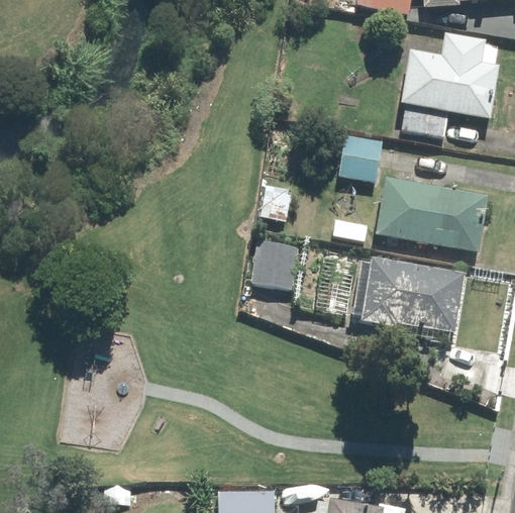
[(357,0),(357,4),(408,12),(410,0),(357,0)]
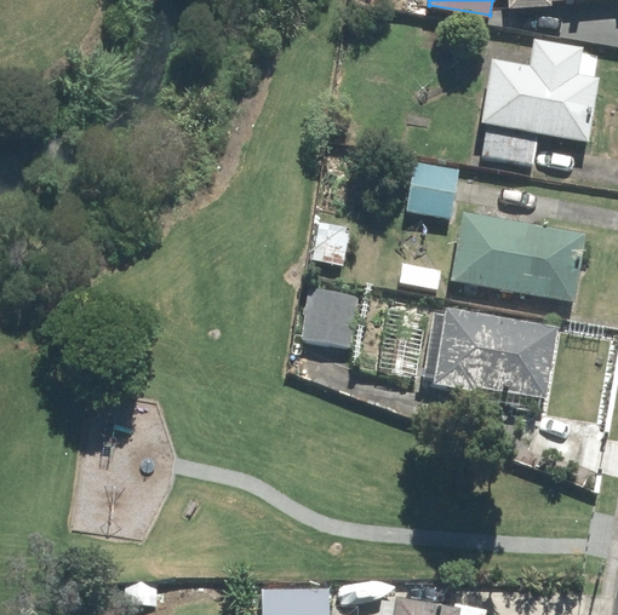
[(493,59),(481,122),(486,124),(481,155),(531,164),(537,132),(588,141),(600,78),(593,76),(598,55),(582,52),(583,47),(534,39),(530,65),(493,59)]
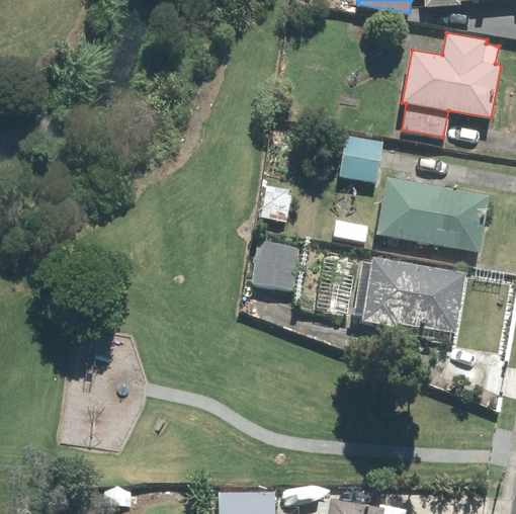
[(375,181),(381,141),(344,135),(338,175),(375,181)]
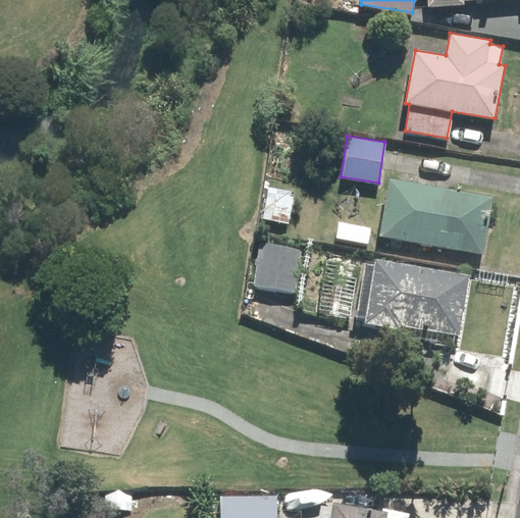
[(390,179),(380,236),(482,254),(492,197),(390,179)]
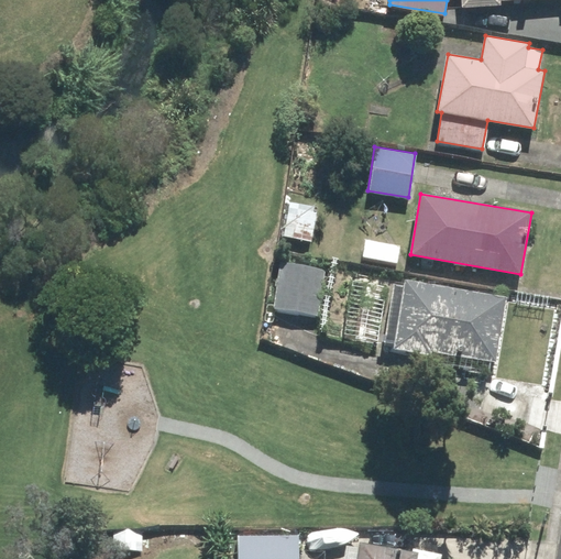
[(399,244),(364,239),(362,255),(397,261),(399,244)]
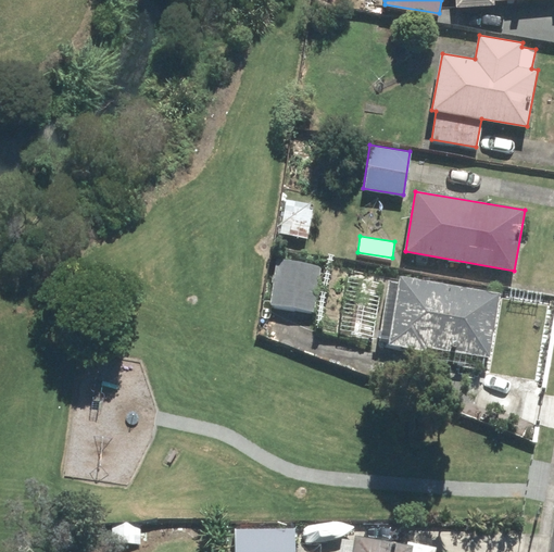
[(277,258),(271,302),(312,309),(319,264),(277,258)]
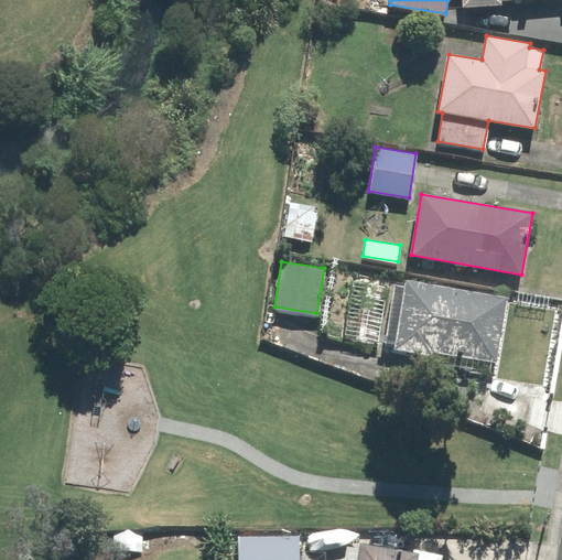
[(506,297),(406,281),(395,348),(431,355),(432,351),(496,361),(506,297)]
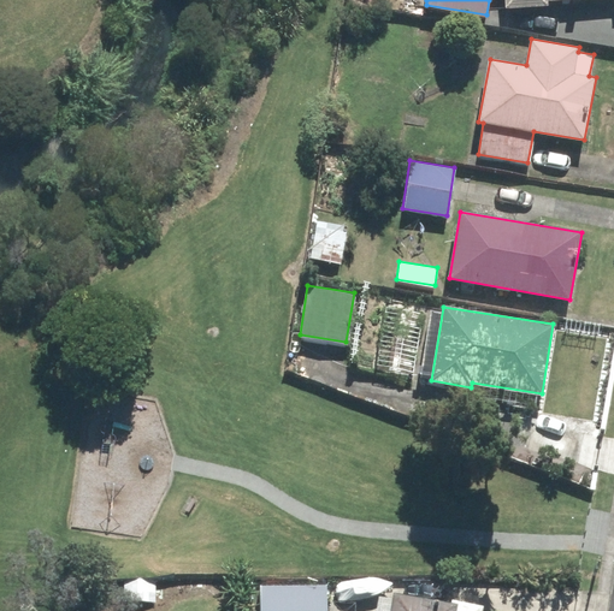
[(259,610),(325,610),(325,585),(260,585),(259,610)]
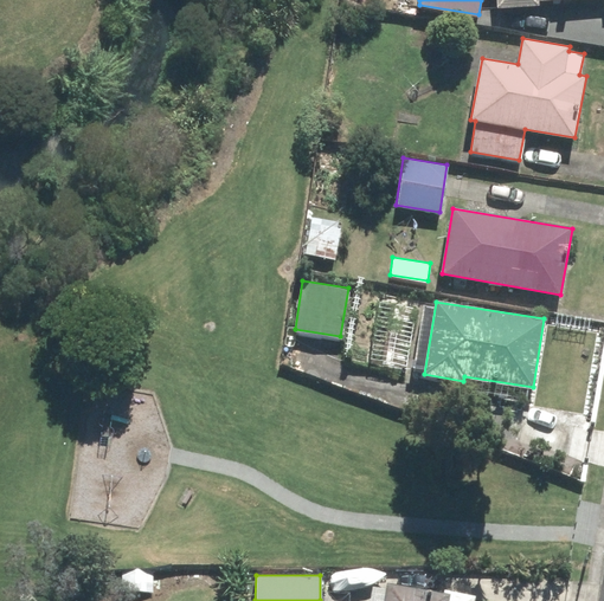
[(449,600),(450,593),(387,582),(384,600),(449,600)]
